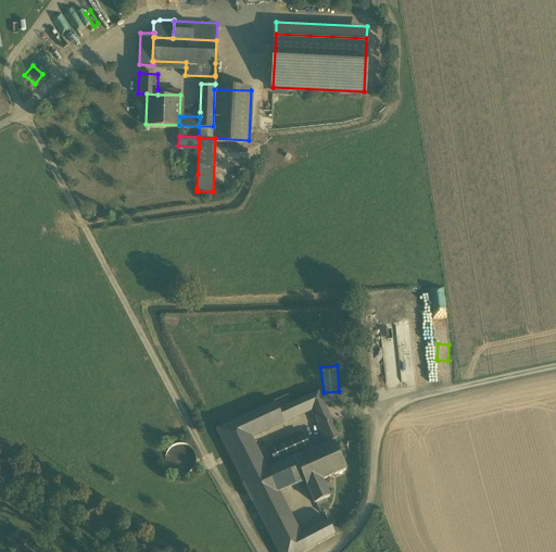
[(318,389),(292,401),(279,406),(282,418),(312,405),(316,413),(327,409),(324,400),(318,389)]
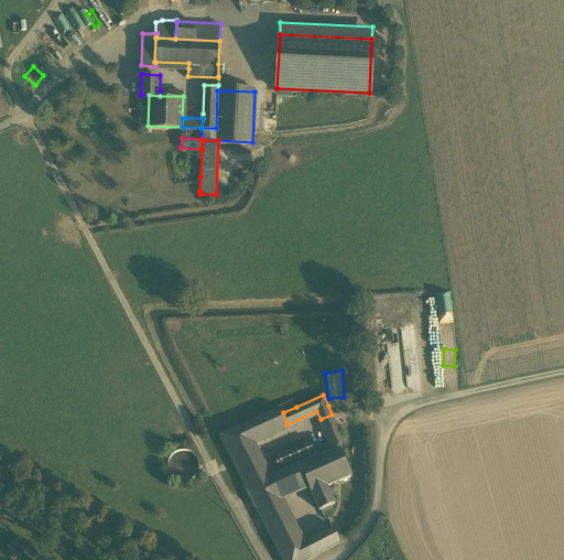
[(279,406),(283,412),(296,407),(292,398),(278,404),(279,406)]
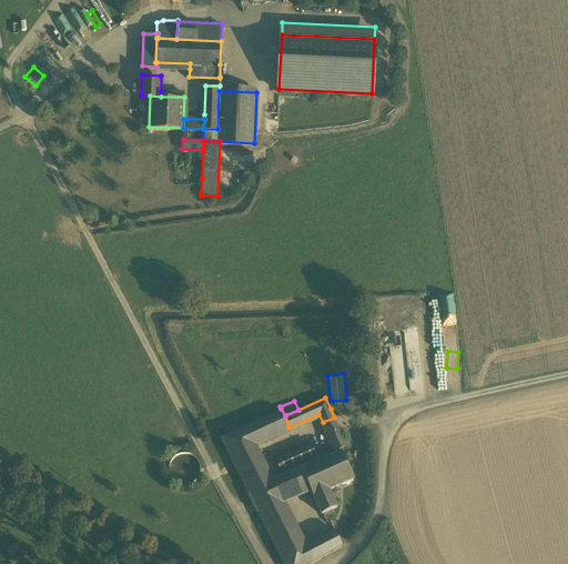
[(281,409),(272,413),(280,432),(288,427),(285,415),(281,409)]
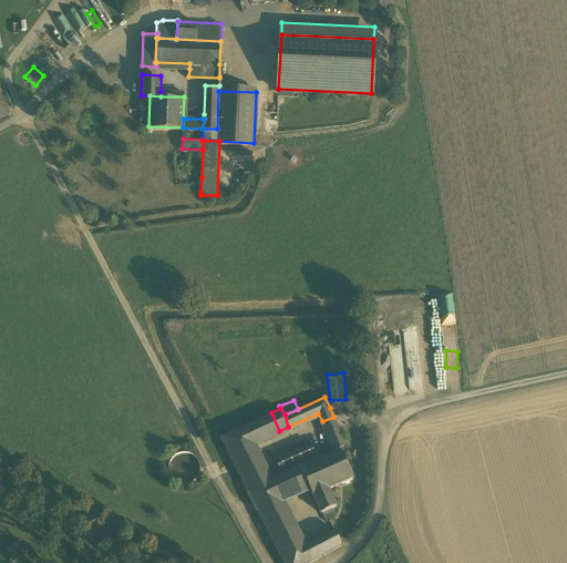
[(220,436),(253,499),(278,487),(274,476),(256,441),(279,431),(271,412),(220,436)]
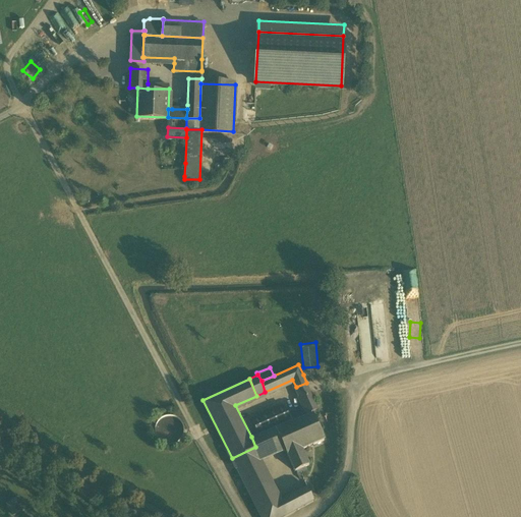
[(310,392),(306,383),(296,387),(300,396),(310,392)]
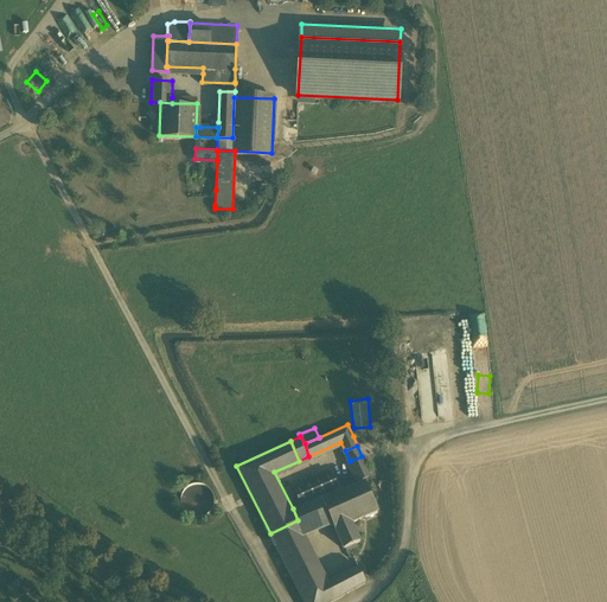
[(370,474),(362,456),(350,461),(353,471),(358,479),(364,476),(370,474)]
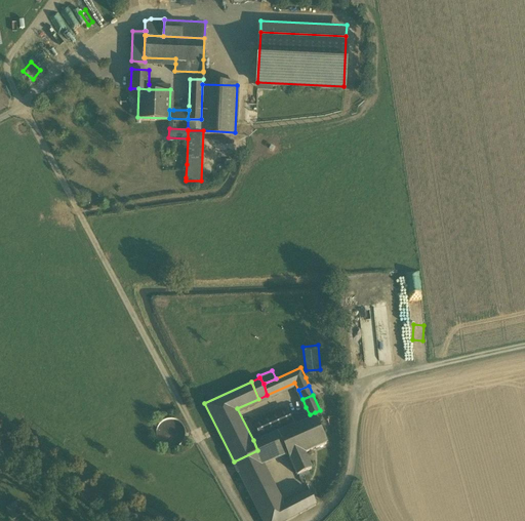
[(282,428),(260,437),(267,451),(274,455),(286,449),(286,448),(304,440),(298,430),(297,430),(294,424),(295,424),(290,414),(287,407),(284,406),(275,410),(282,424),(282,428)]
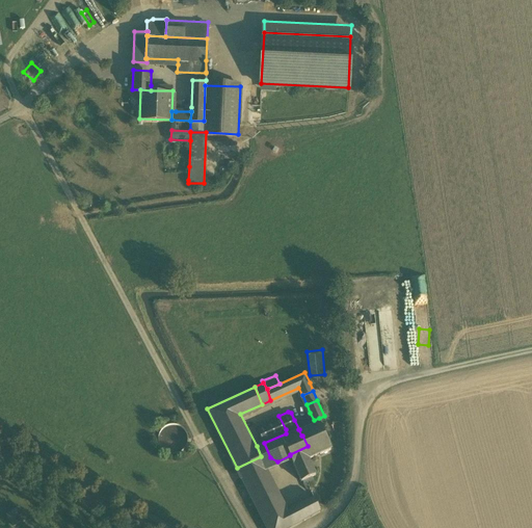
[(310,413),(294,420),(299,429),(320,420),(319,418),(314,420),(310,413)]
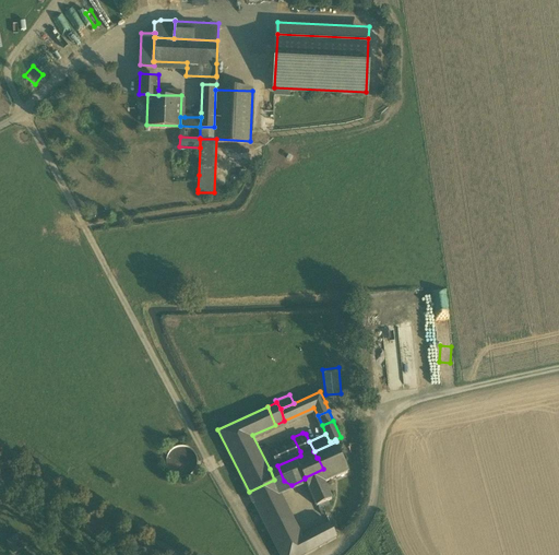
[(270,447),(277,465),(300,456),(300,451),(293,437),(270,447)]
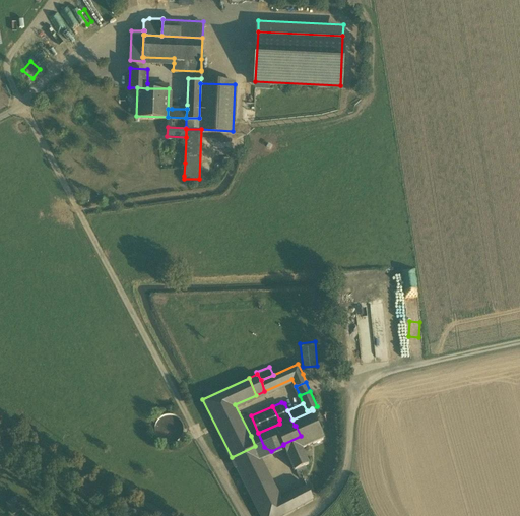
[(307,466),(305,463),(309,461),(302,446),(324,436),(313,410),(293,420),(291,420),(295,426),(296,426),(301,436),(283,444),(283,445),(295,468),(296,467),(297,469),(300,468),(301,469),(307,466)]
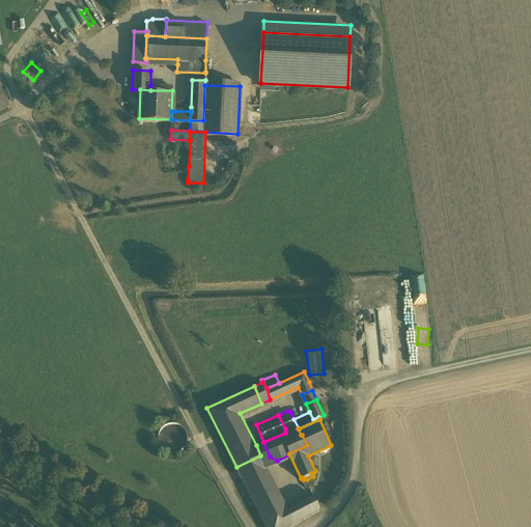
[(174,450),(180,448),(186,443),(188,437),(188,431),(184,424),(178,420),(171,420),(165,422),(160,426),(158,433),(159,440),(162,445),(167,449),(174,450)]
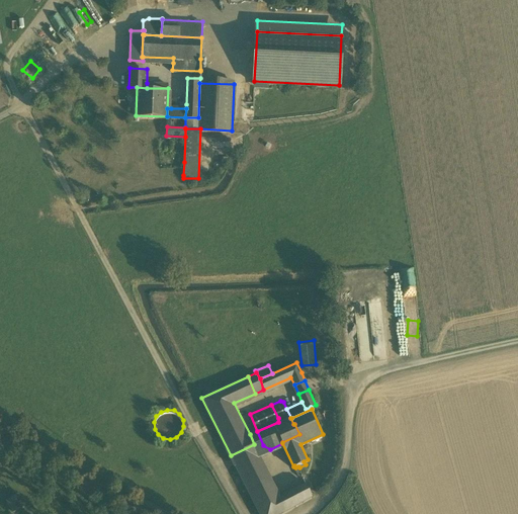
[(259,453),(270,449),(263,445),(257,431),(250,434),(254,444),(259,453)]
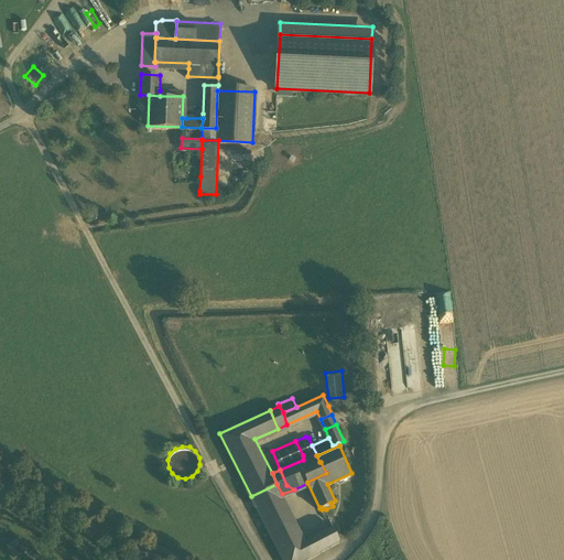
[(283,559),(302,559),(312,555),(305,539),(282,494),(277,484),(251,496),(283,559)]
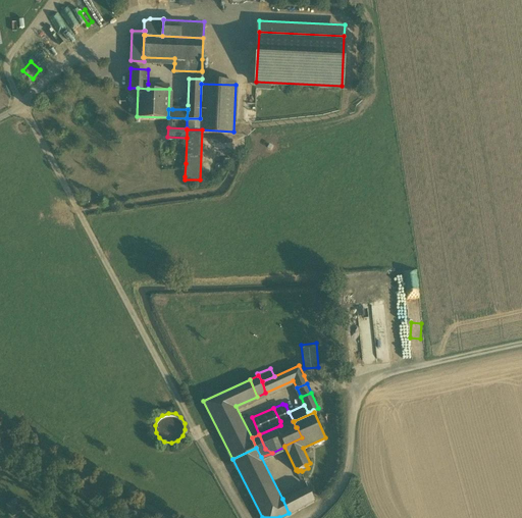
[(308,485),(300,489),(306,504),(314,499),(308,485)]
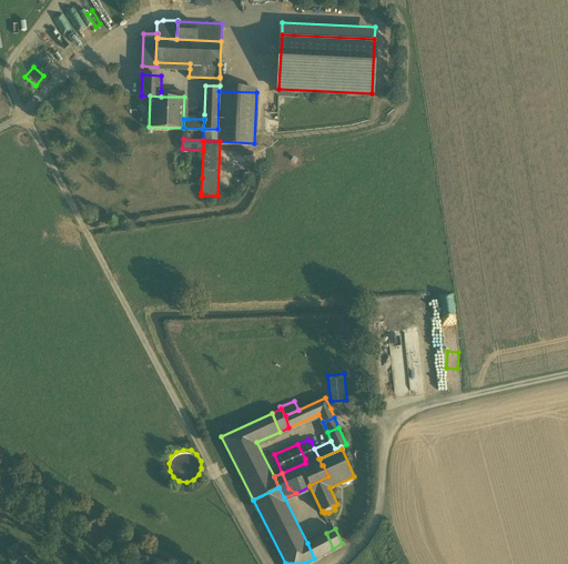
[(322,555),(333,549),(326,533),(315,539),(322,555)]
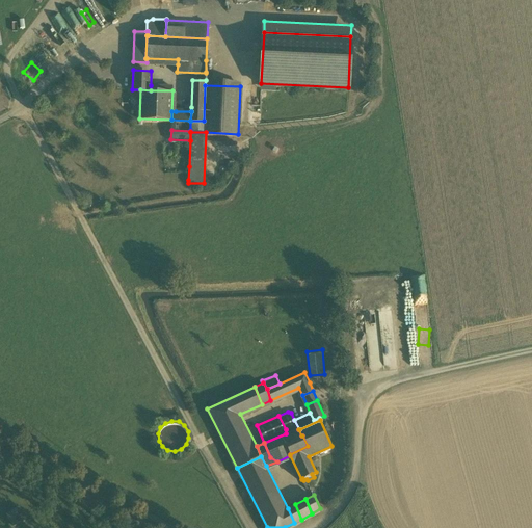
[(6,509),(14,523),(27,516),(21,502),(6,509)]
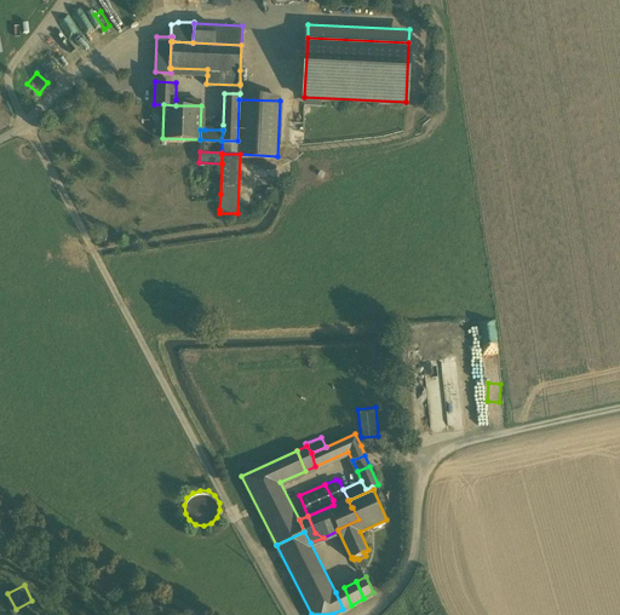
[(343,609),(351,605),(344,587),(336,592),(343,609)]
